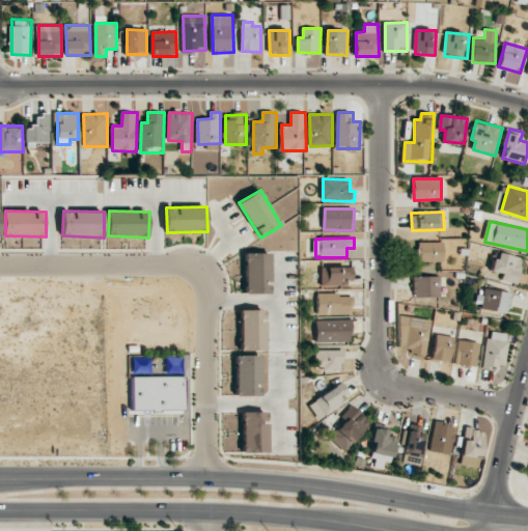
[(445,242),(417,243),(418,261),(445,261),(445,242)]
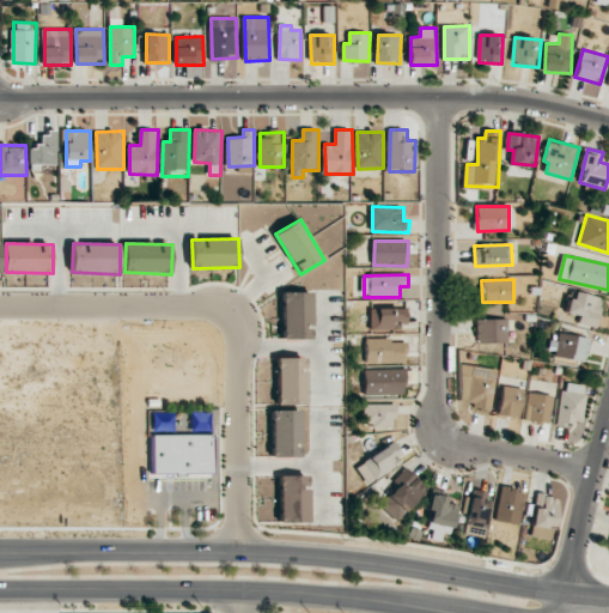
[(570,314),(582,316),(580,323),(598,327),(604,297),(574,291),(570,314)]
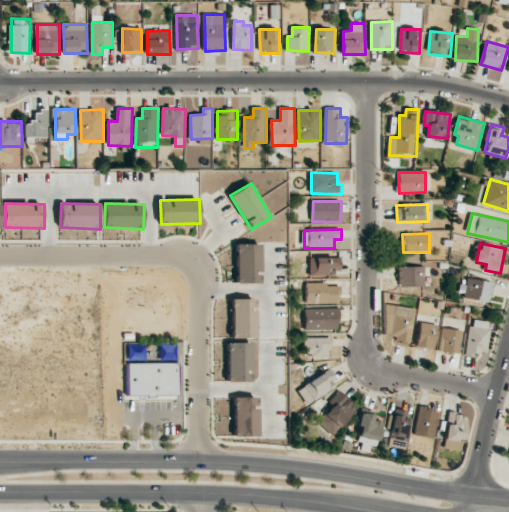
[(262,244),(237,244),(238,284),(262,283),(262,244)]
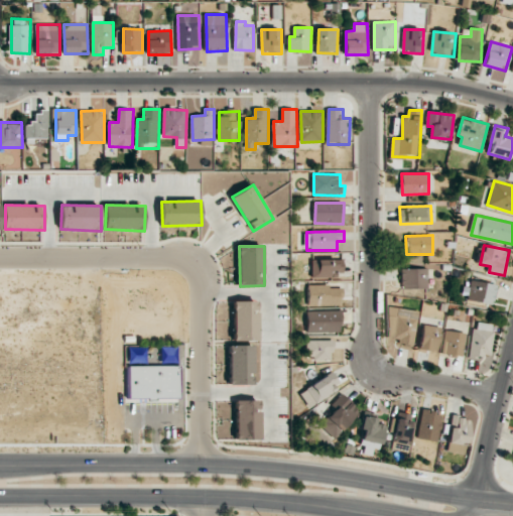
[(345,260),(313,260),(313,276),(345,277),(345,260)]
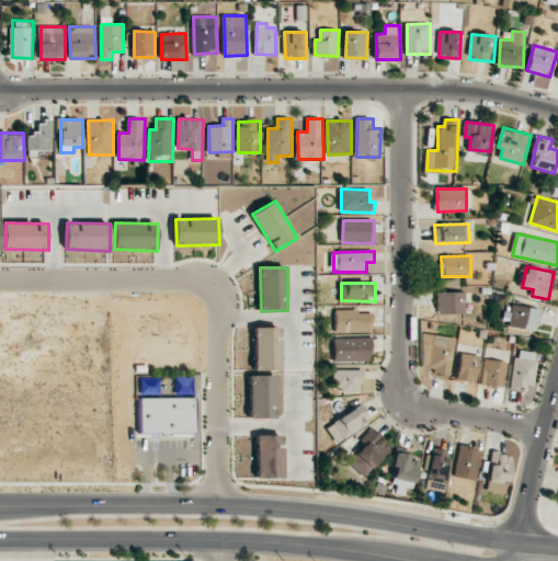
[(467,292),(439,293),(439,315),(467,313),(467,292)]
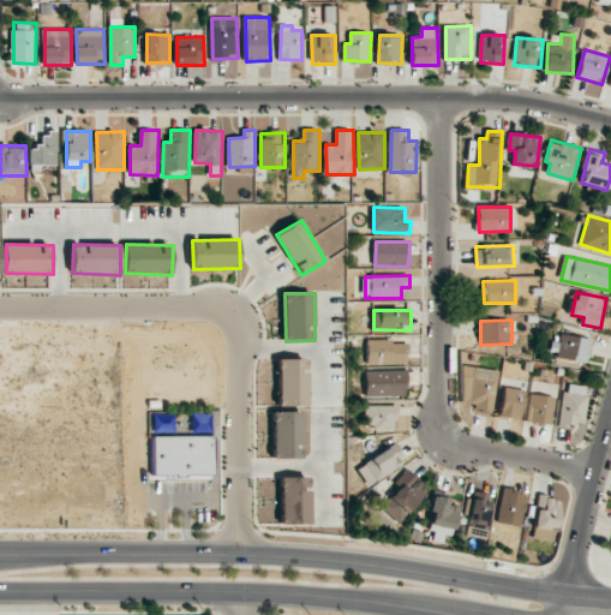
[(559,359),(591,362),(593,338),(562,335),(559,359)]
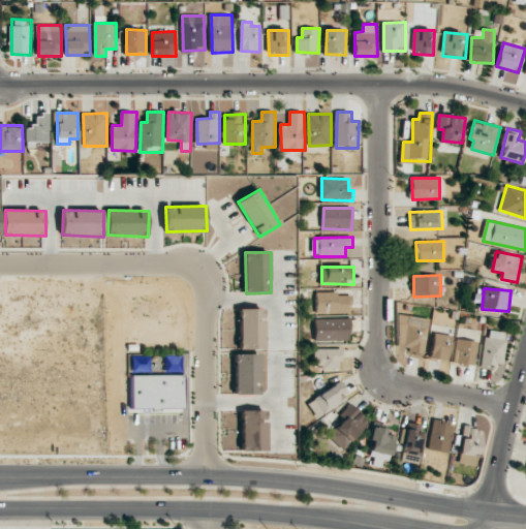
[(318,313),(351,313),(351,296),(340,296),(340,292),(318,292),(318,313)]
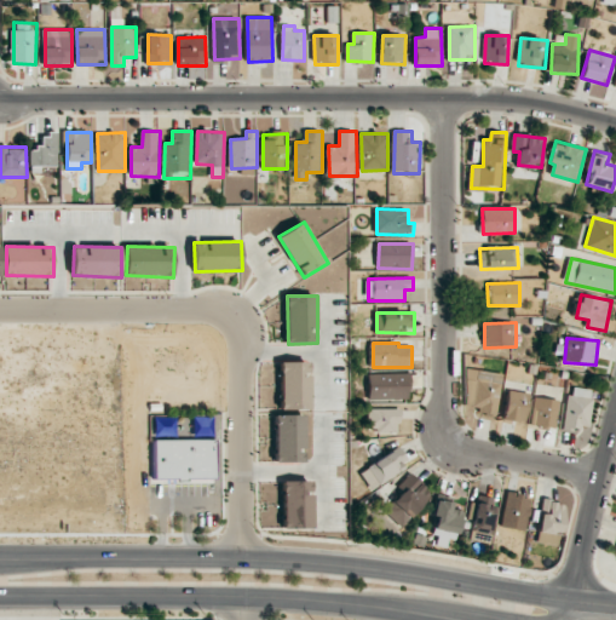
[(282,409),(311,409),(311,362),(281,362),(282,409)]
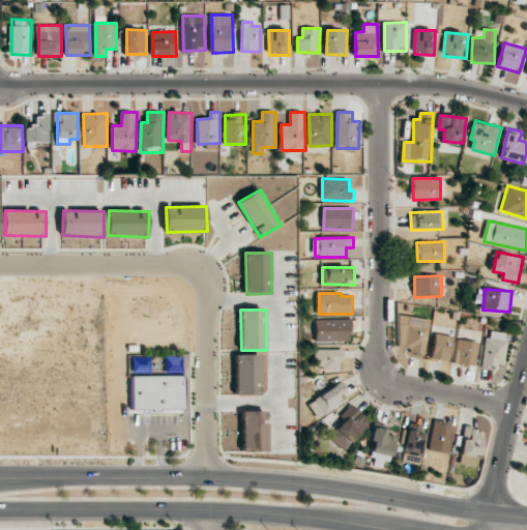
[(428,356),(431,319),(402,316),(399,347),(410,348),(410,354),(428,356)]
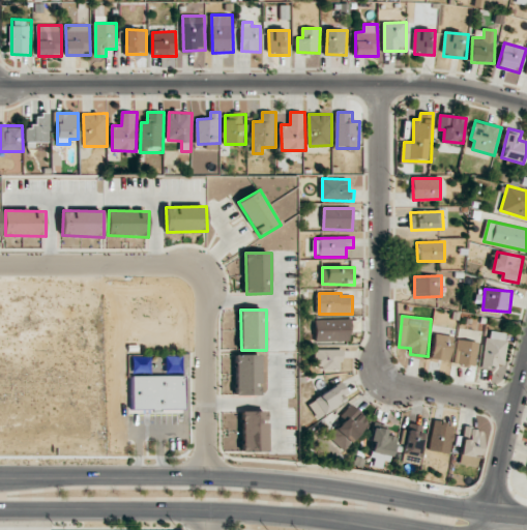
[(318,342),(353,342),(352,319),(318,320),(318,342)]
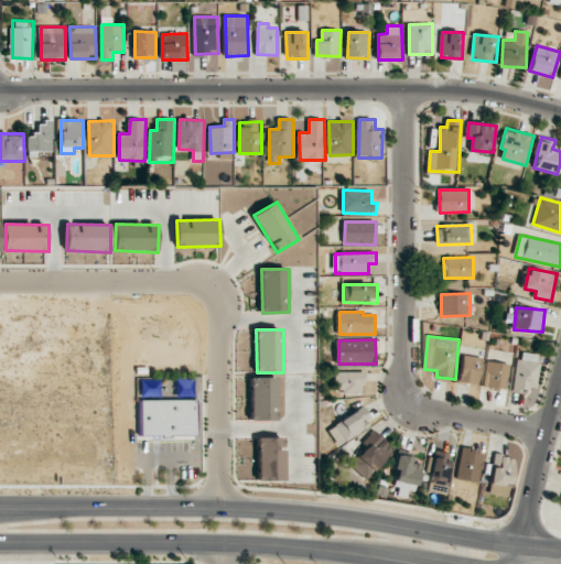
[(537,393),(541,354),(519,351),(516,391),(537,393)]
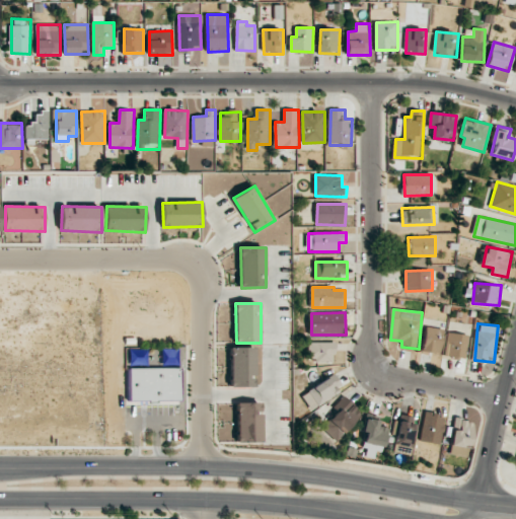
[(424,351),(441,354),(445,329),(428,326),(424,351)]
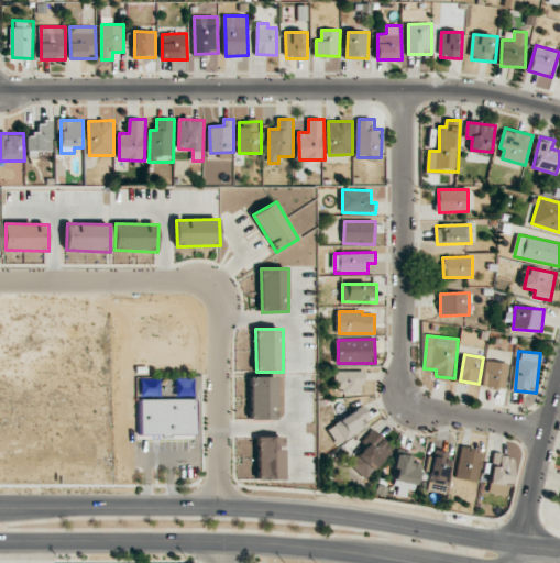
[(509,363),(487,360),(484,386),(506,389),(509,363)]
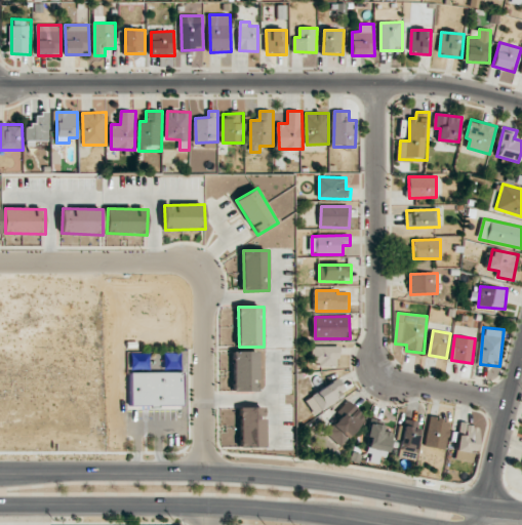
[(340,366),(340,346),(316,347),(316,367),(340,366)]
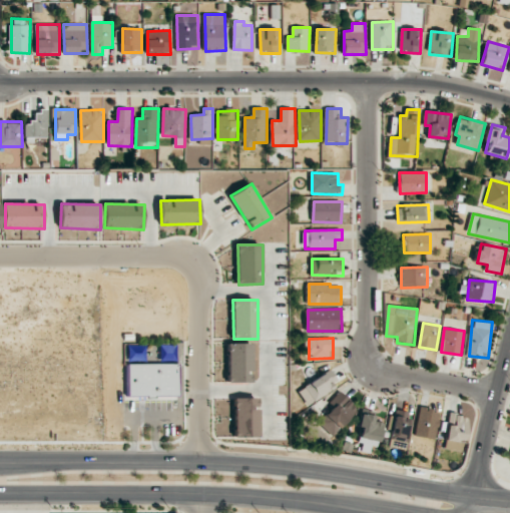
[(253,344),(229,343),(229,383),(253,383),(253,344)]
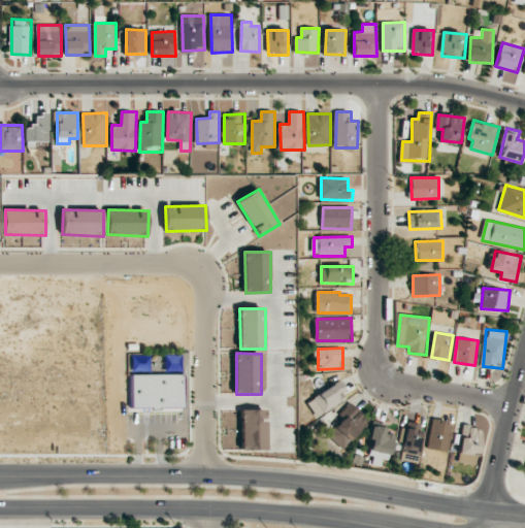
[(133,374),(132,409),(185,409),(186,374),(133,374)]
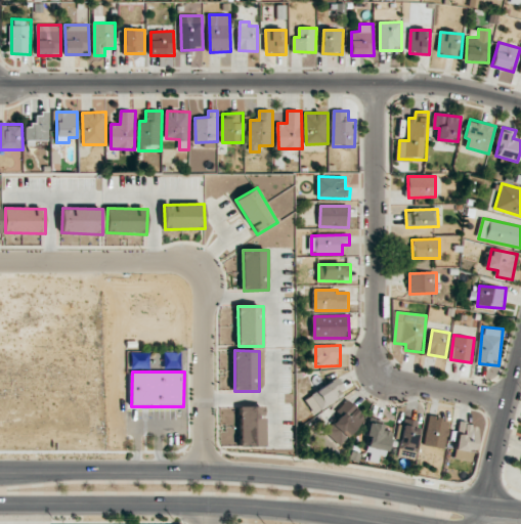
[(316,413),(349,391),(339,377),(307,399),(316,413)]
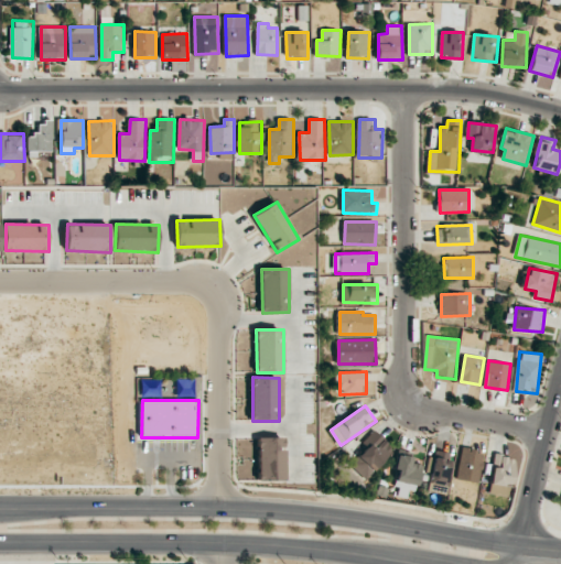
[(364,443),(368,447),(352,465),(368,479),(396,449),(376,431),(364,443)]
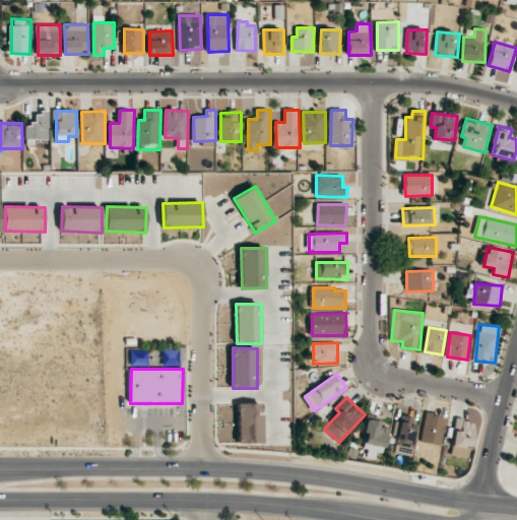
[(264,443),(263,402),(238,403),(240,444),(264,443)]
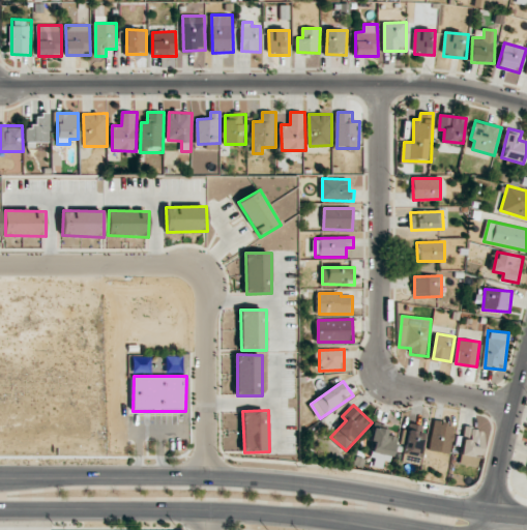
[(454,423),(434,422),(432,451),(452,452),(454,423)]
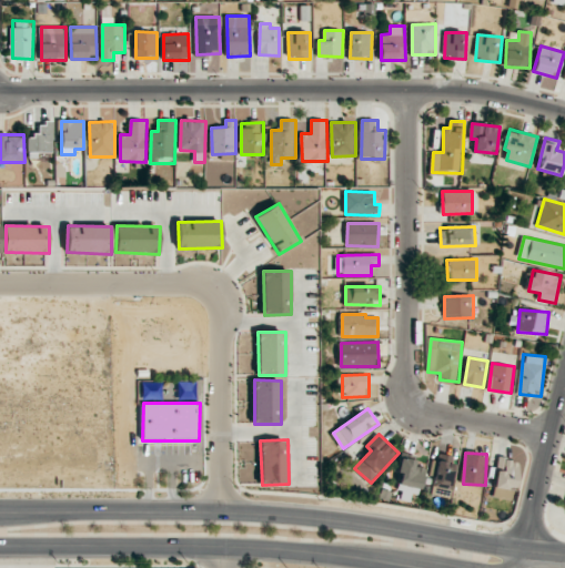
[(453,493),(458,456),(440,454),(435,490),(453,493)]
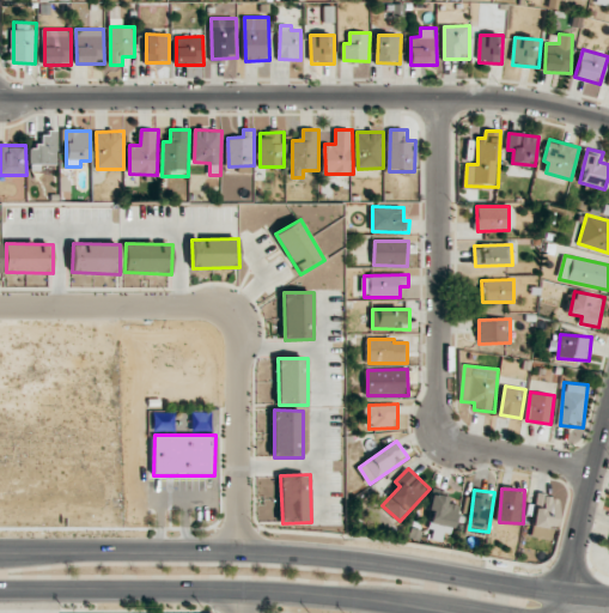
[(449,496),(433,495),(431,525),(456,527),(458,505),(448,504),(449,496)]
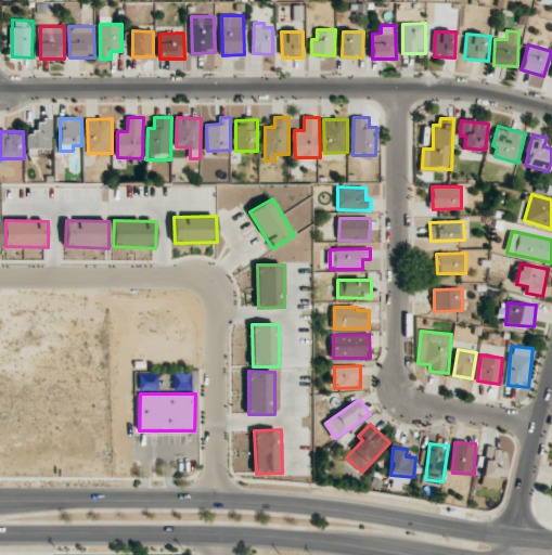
[(508,450),(487,448),(485,476),(504,478),(508,450)]
